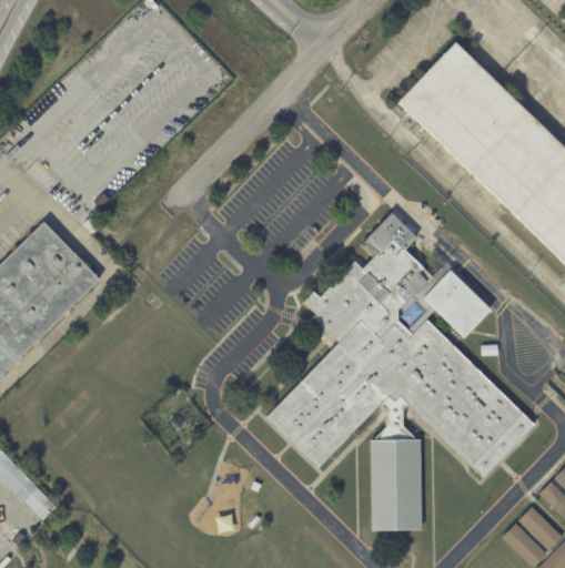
[(468,54),(564,146),(564,260),(399,100),(454,41),(468,54)]
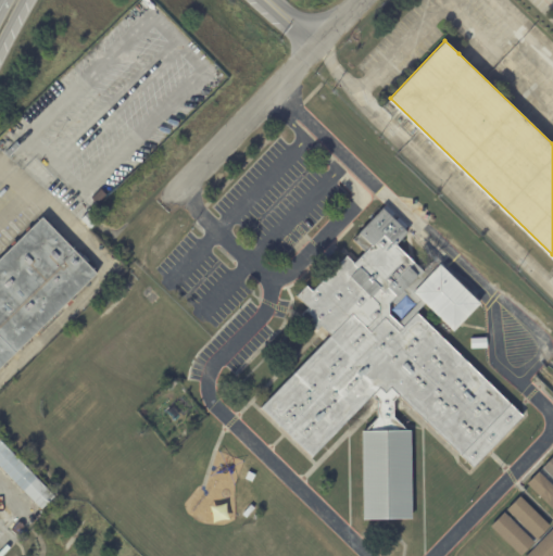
[(394,218),(409,231),(396,244),(414,263),(416,261),(425,270),(436,260),(480,303),(454,330),(426,303),(418,312),(525,416),(475,467),(401,394),(394,400),(396,417),(412,430),(413,518),(364,519),(363,430),(366,431),(379,417),(379,400),(374,395),(312,458),(262,407),(332,335),(323,325),(318,329),(303,314),(310,306),(298,294),(308,285),(313,290),(348,255),(354,262),(366,250),(355,239),(361,234),(360,231),(384,207),(394,218)]
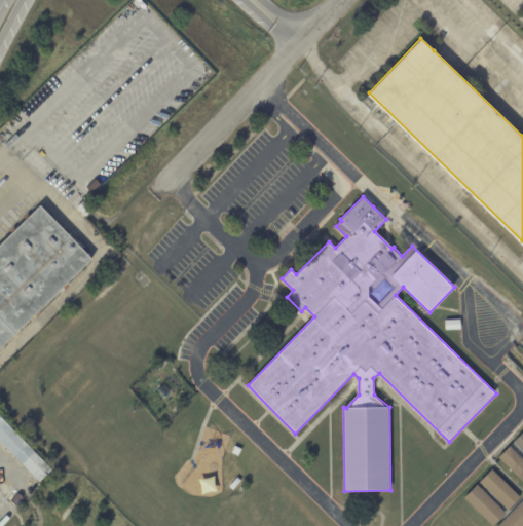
[(86,202),(94,210),(87,215),(79,207),(85,201),(86,202)]
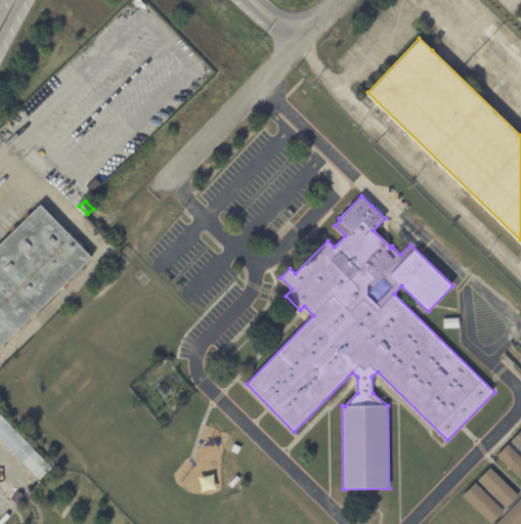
[(94,259),(0,350),(0,248),(44,206),(94,259)]
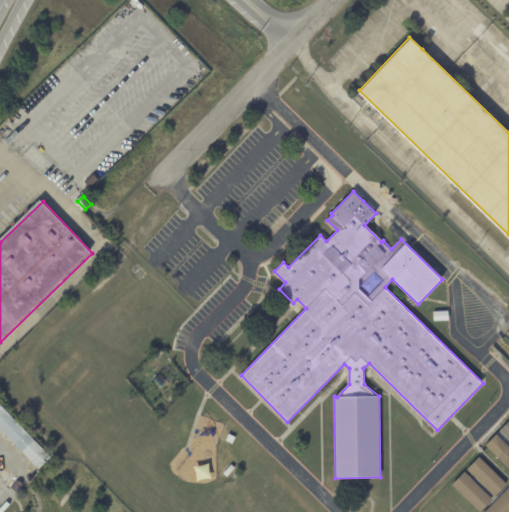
[(449,321),(436,321),(435,312),(450,311),(450,321),(449,321)]
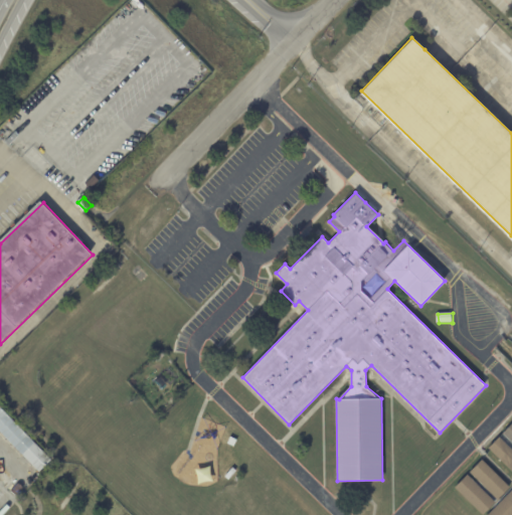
[(158,376),(163,371),(170,378),(164,383),(158,376)]
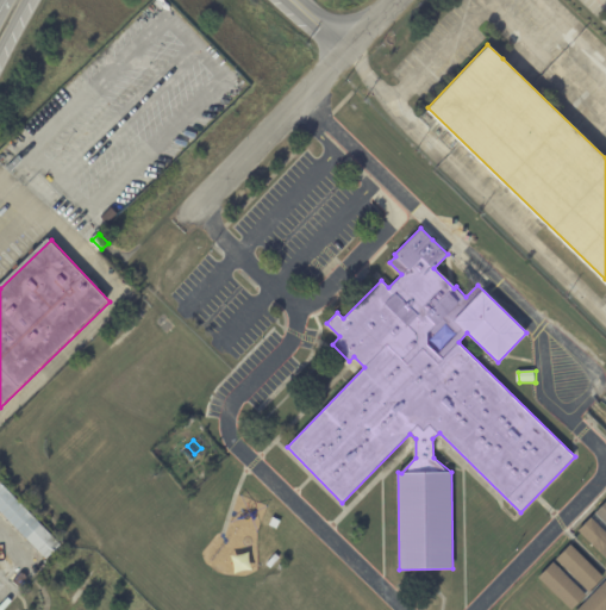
[(281,522),(277,530),(270,527),(274,518),(281,522)]
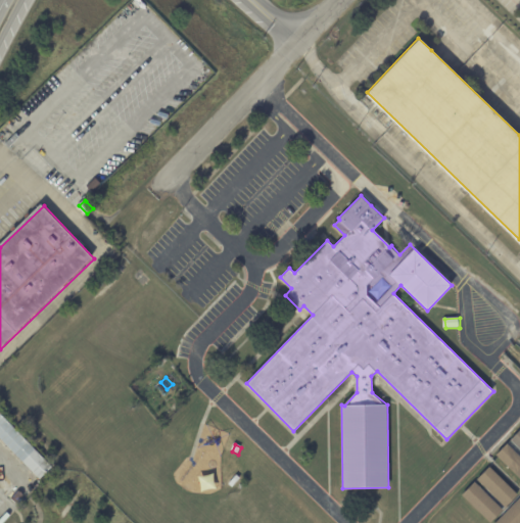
[(510,444),(519,455),(519,477),(499,456),(510,444)]
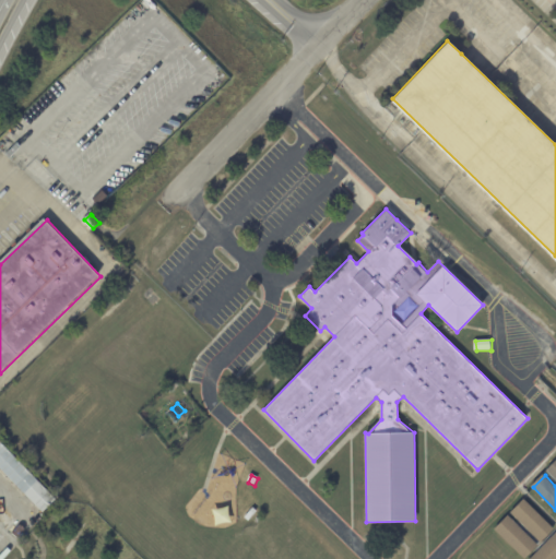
[(524,500),(555,530),(542,544),(511,514),(524,500)]
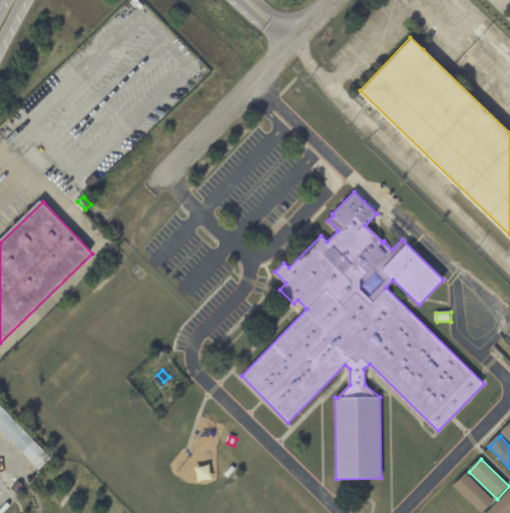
[(467,474),(494,501),(482,512),(481,512),(454,486),(467,474)]
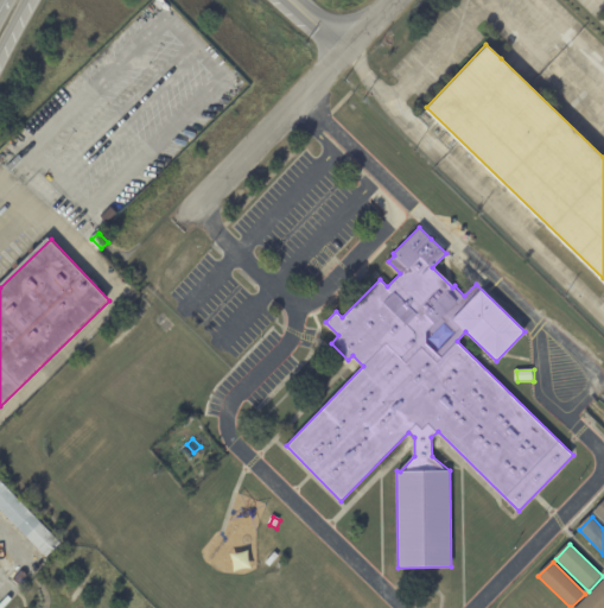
[(17,581),(25,571),(31,576),(23,586),(17,581)]
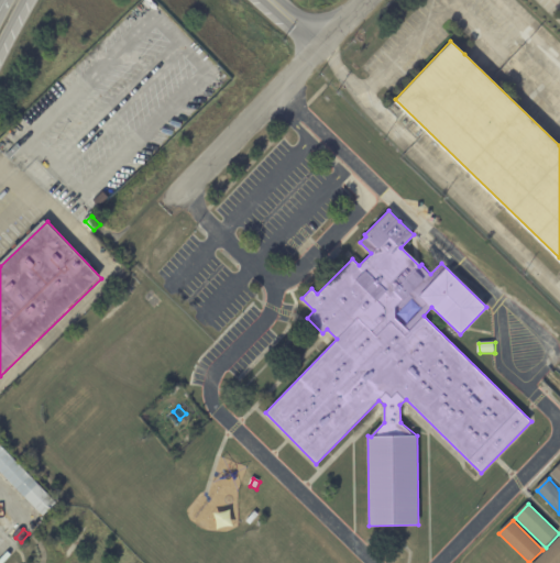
[(559,562),(536,562),(559,540),(559,562)]
